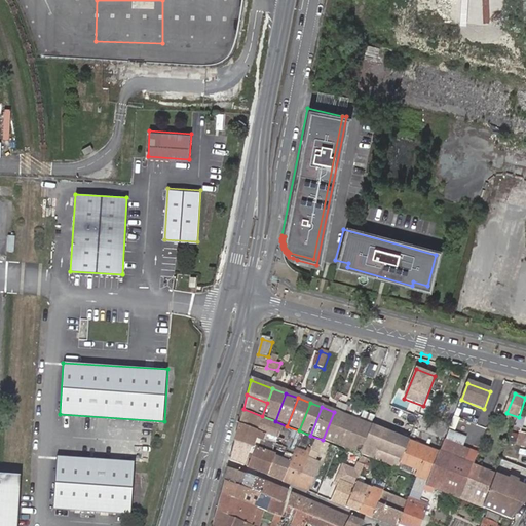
[(300,435),(242,412),(238,427),(279,444),(283,437),(293,441),(292,446),(295,447),(300,435)]
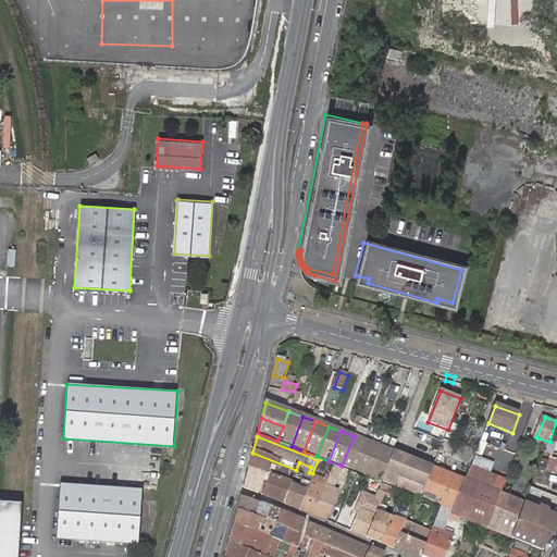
[(355,471),(367,441),(354,436),(342,466),(355,471)]
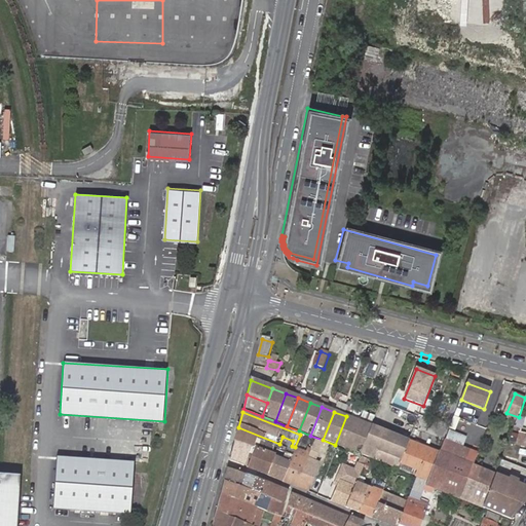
[(335,445),(349,450),(360,421),(346,416),(335,445)]
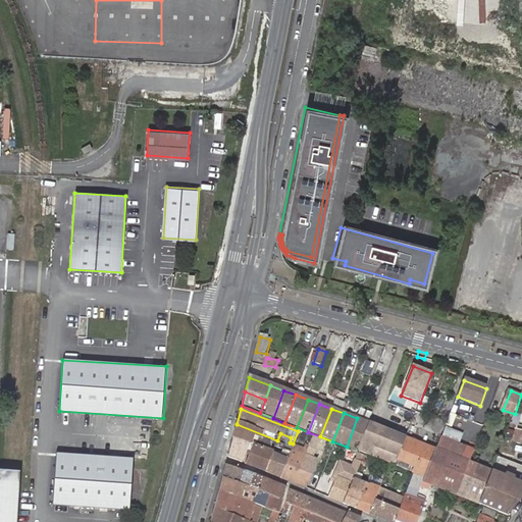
[(347,447),(358,452),(368,423),(357,418),(347,447)]
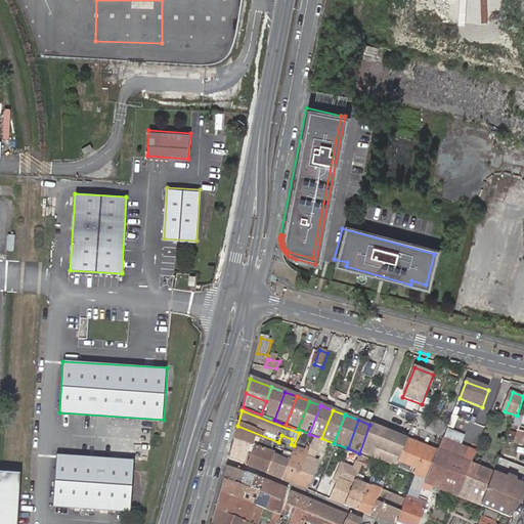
[(397,468),(406,441),(382,432),(383,430),(369,425),(359,453),(397,468)]
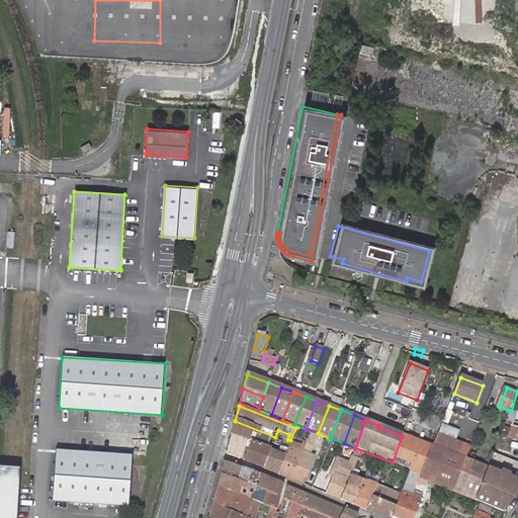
[(275,437),(235,421),(231,436),(246,443),(248,438),(252,439),(250,444),(269,452),(275,437)]
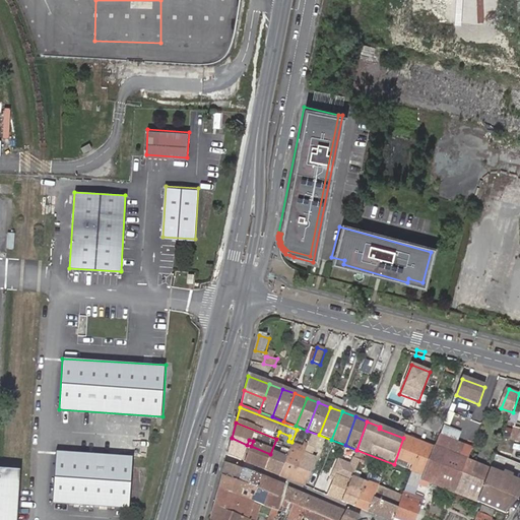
[(423,480),(456,494),(468,460),(459,456),(463,445),(458,442),(461,433),(445,427),(441,437),(440,436),(436,448),(423,480)]
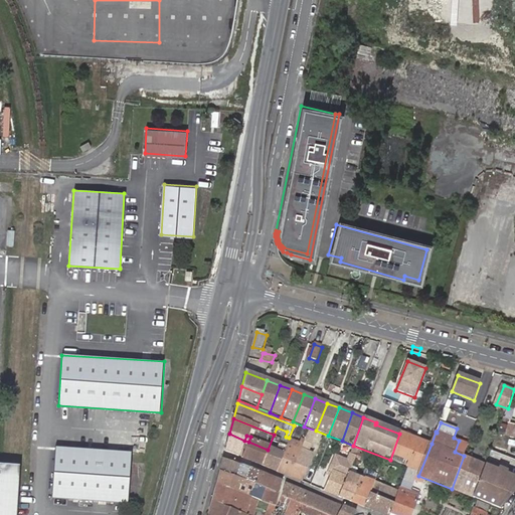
[(300,482),(313,448),(308,446),(312,437),(317,439),(319,434),(309,430),(303,444),(290,478),(300,482)]
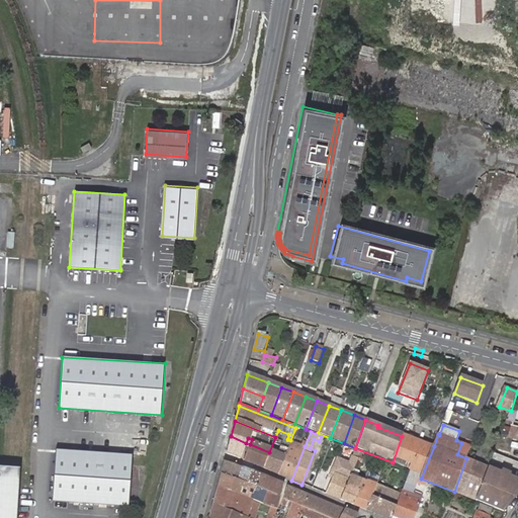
[(226,454),(239,459),(246,443),(231,436),(226,454)]
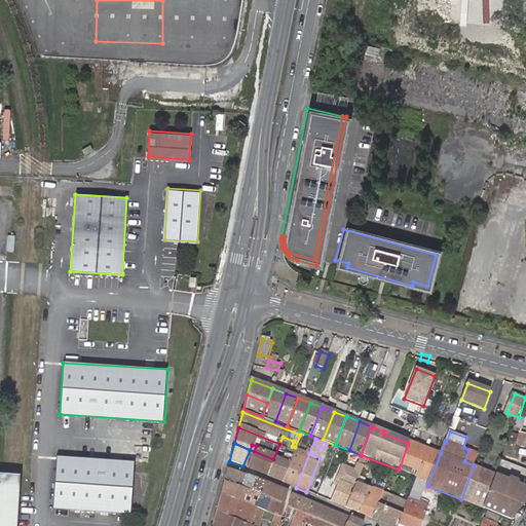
[(422,484),(427,486),(441,453),(427,448),(426,450),(408,443),(399,470),(416,476),(415,481),(422,484)]
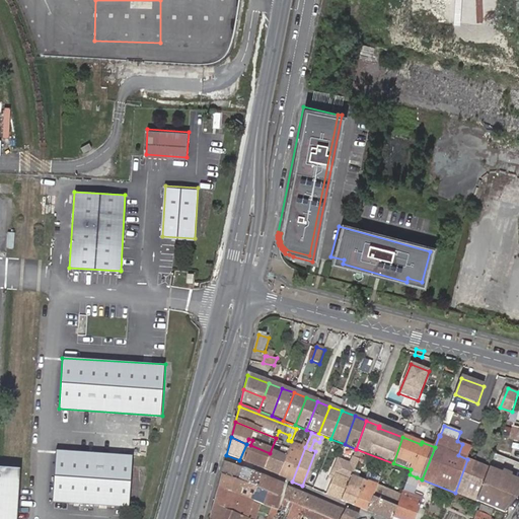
[(278,475),(292,482),(305,447),(291,441),(284,459),(278,475)]
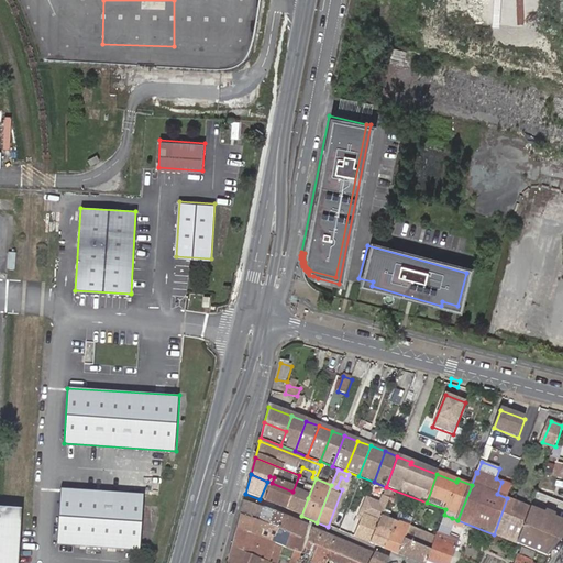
[(264,500),(285,509),(293,492),(272,483),(264,500)]
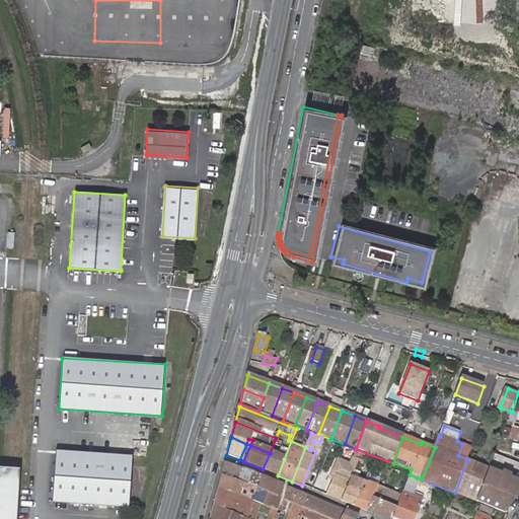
[(345,486),(351,470),(358,451),(355,450),(353,449),(347,463),(335,458),(328,473),(331,475),(323,495),(339,501),(345,486)]
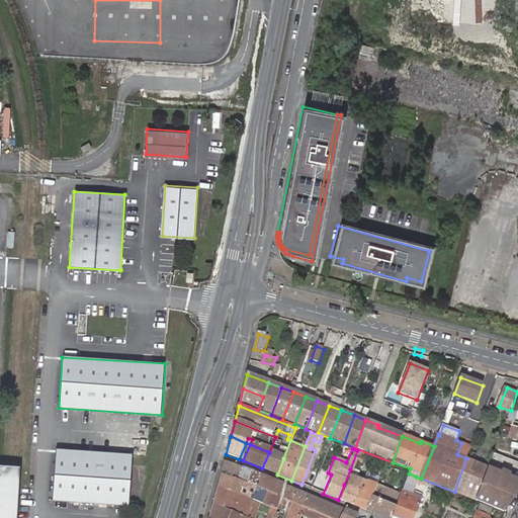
[(128,506),(132,454),(55,451),(52,502),(128,506)]
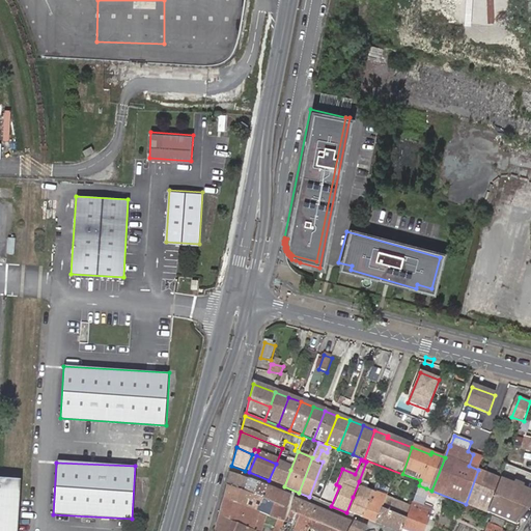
[(269,480),(284,486),(290,470),(276,464),(269,480)]
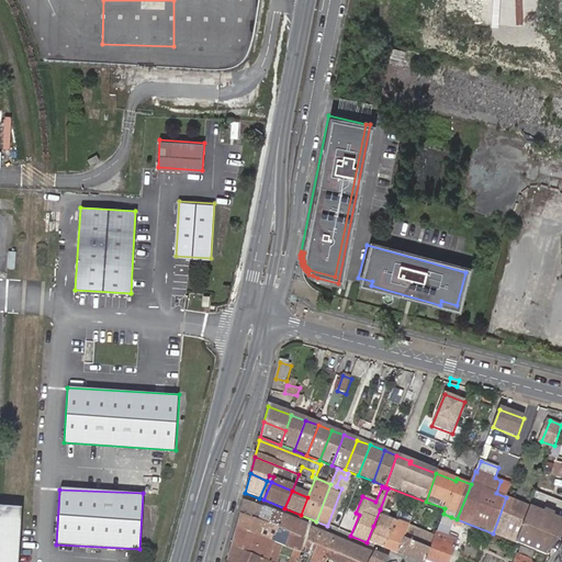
[(493,534),(516,542),(530,507),(506,497),(493,534)]
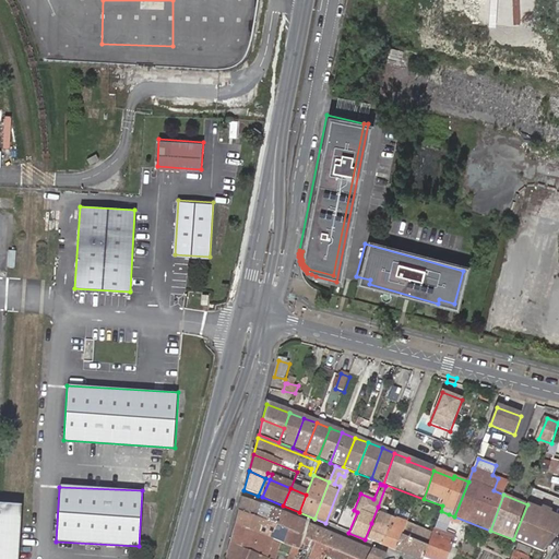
[(299,536),(305,523),(240,499),(237,512),(299,536)]
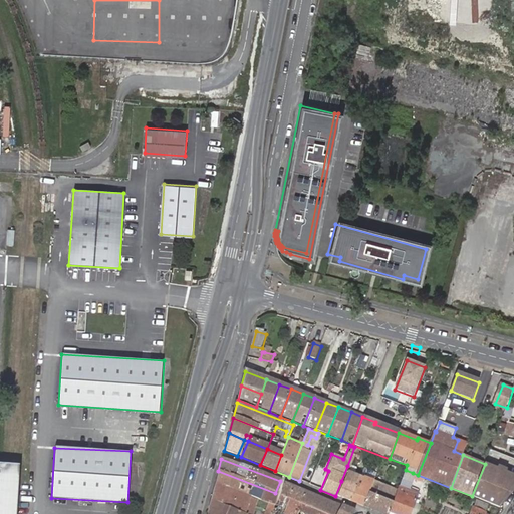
[(0,463),(0,513),(16,513),(19,465),(9,464),(0,463)]
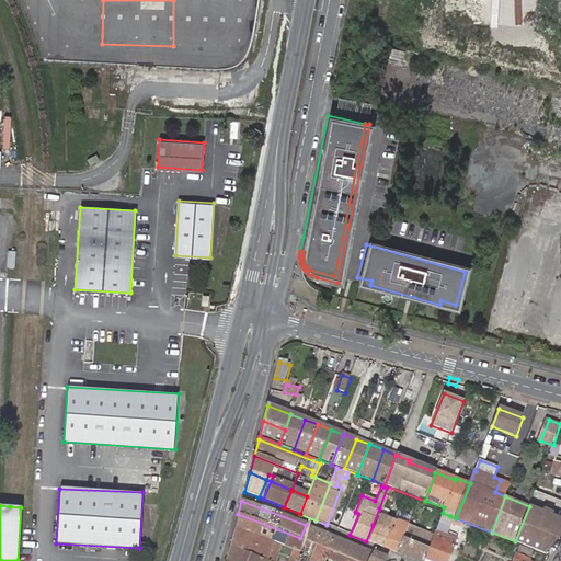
[(529,506),(524,518),(545,526),(549,514),(529,506)]
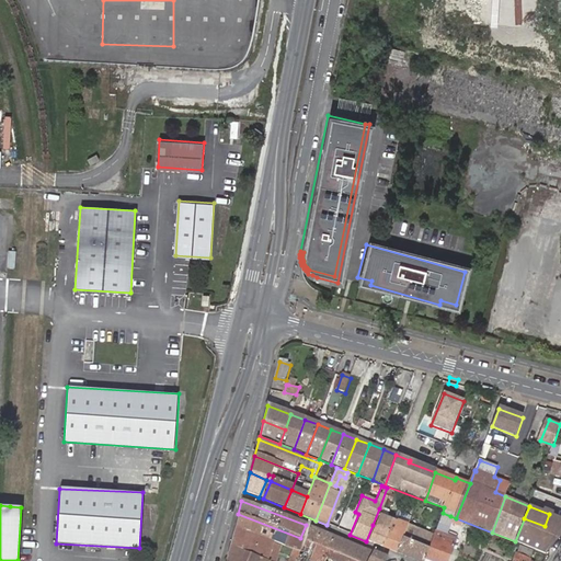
[(366,541),(381,547),(387,531),(395,514),(382,510),(376,527),(373,525),(366,541)]
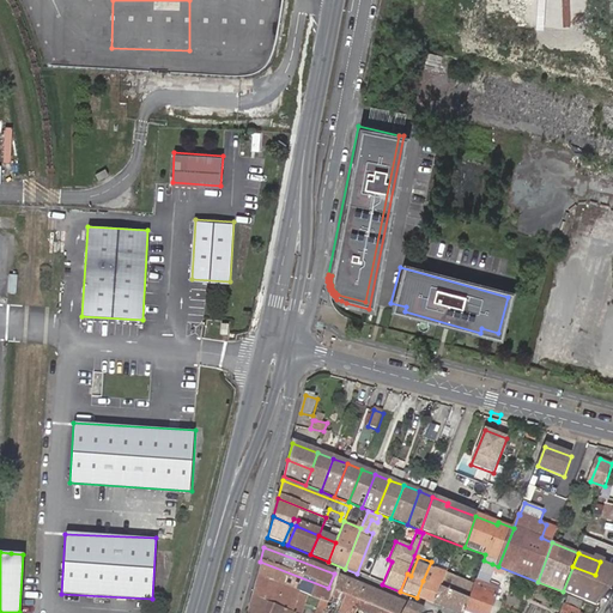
[(417,598),(431,605),(438,586),(449,559),(441,557),(435,572),(430,571),(425,582),(423,581),(417,598)]
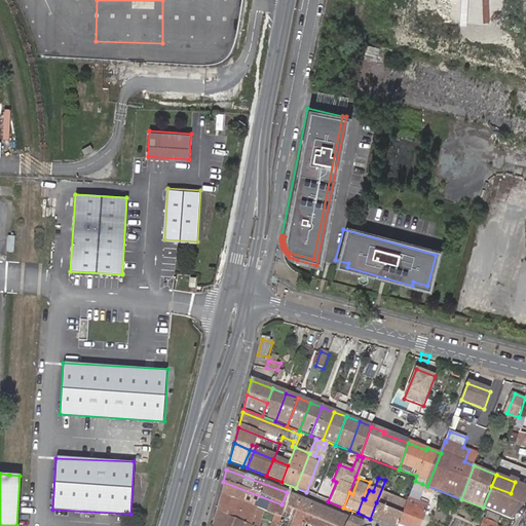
[(415,481),(409,494),(418,498),(422,484),(415,481)]
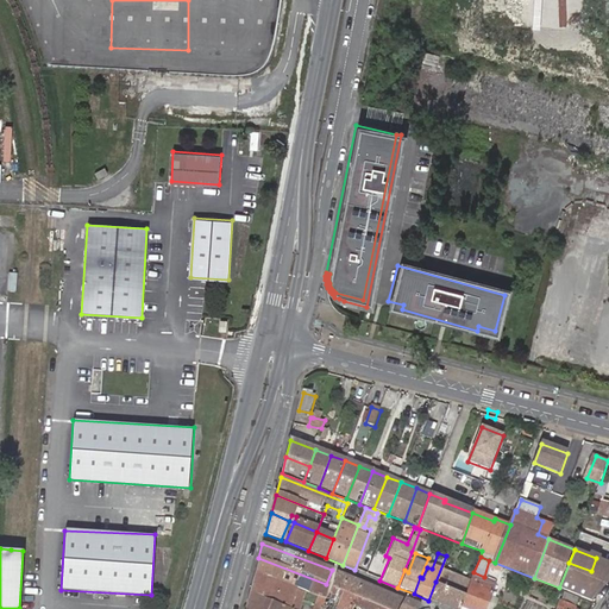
[(321,600),(326,584),(258,558),(255,573),(293,589),(297,590),(321,600)]
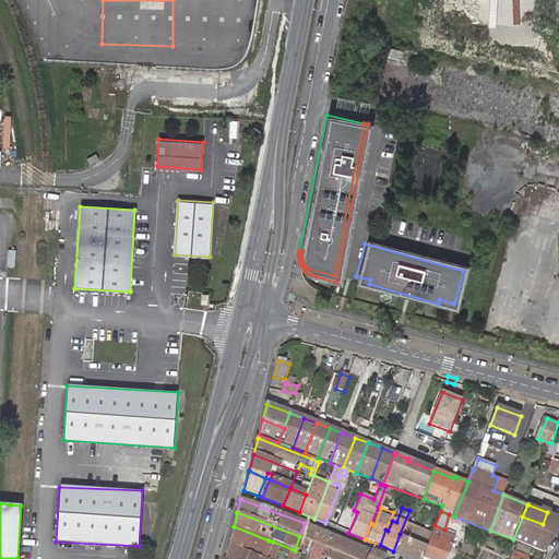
[(543,524),(522,516),(513,539),(545,551),(558,534),(558,515),(547,512),(543,524)]
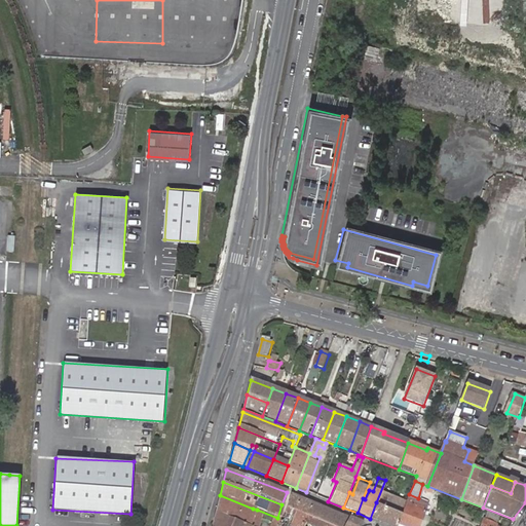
[(311,502),(289,493),(285,506),(294,510),(289,522),(298,525),(299,525),(303,518),(311,502)]
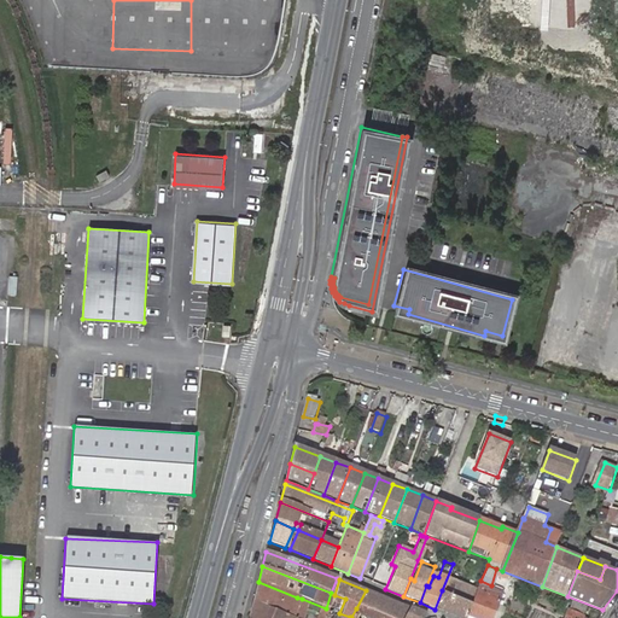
[(442,590),(435,610),(456,617),(464,617),(466,613),(478,586),(459,579),(454,595),(442,590)]
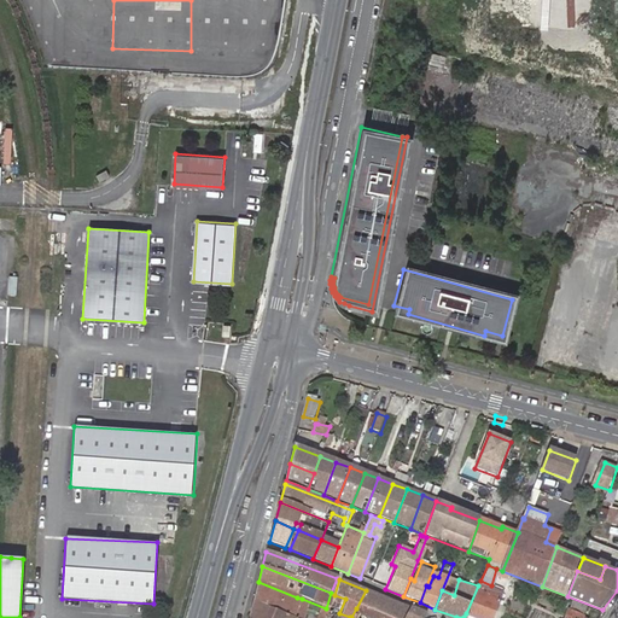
[(478,586),(466,613),(477,617),(491,617),(503,589),(491,586),(481,581),(478,586)]
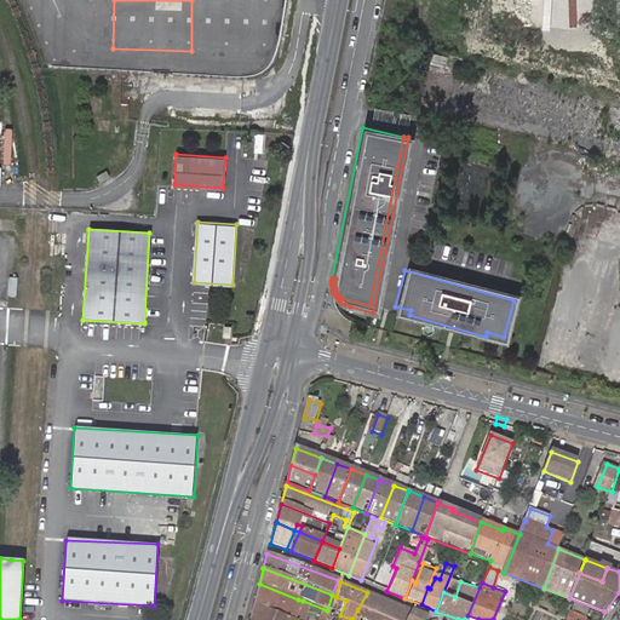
[(298,600),(259,584),(253,603),(290,619),(298,600)]
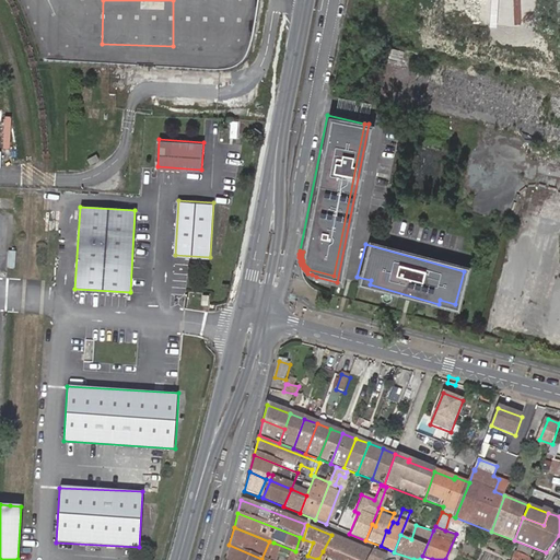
[(364,559),(370,550),(331,535),(323,551),(345,559),(364,559)]
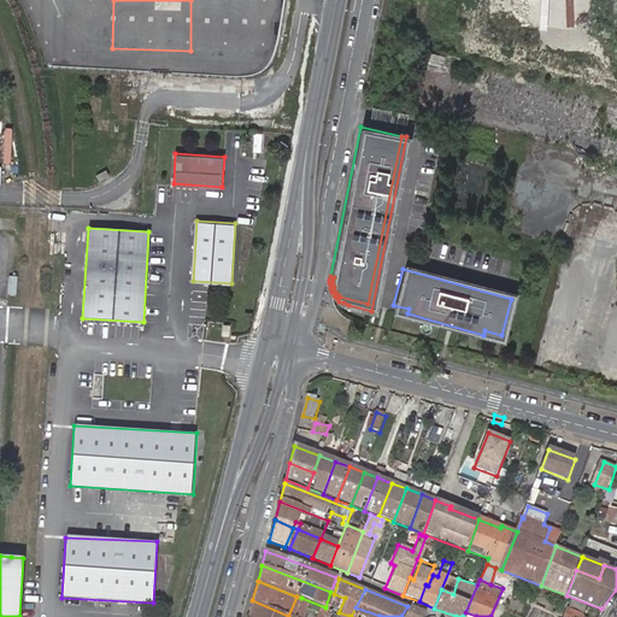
[(288,616),(291,616),(293,616),(301,598),(297,597),(288,616)]
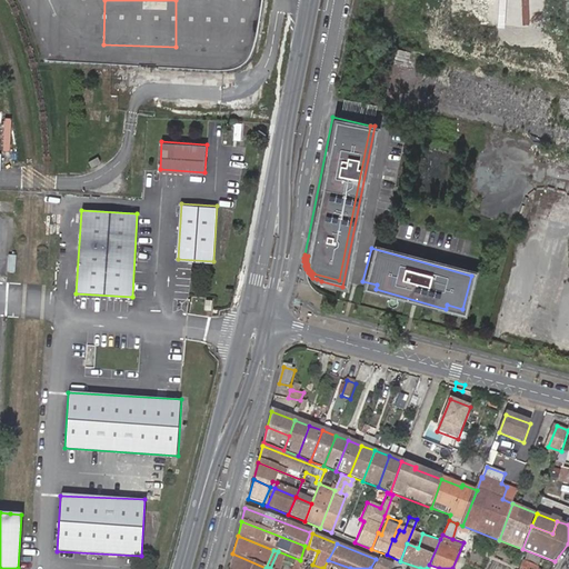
[(228,568),(268,568),(266,568),(232,553),(228,568)]
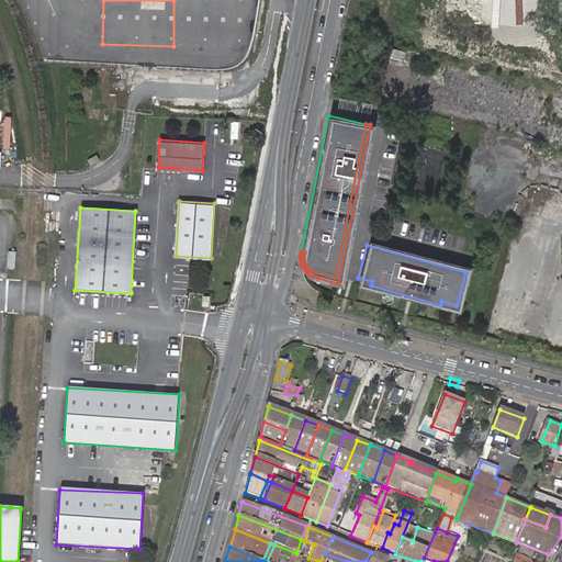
[(521,547),(517,554),(531,561),(535,552),(521,547)]
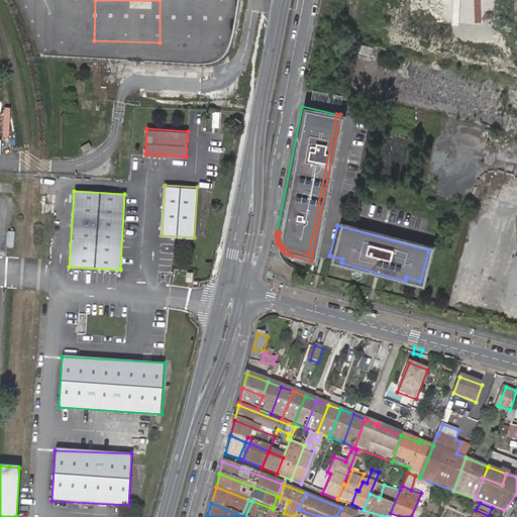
[(353,516),(355,514),(341,508),(336,516),(353,516)]
